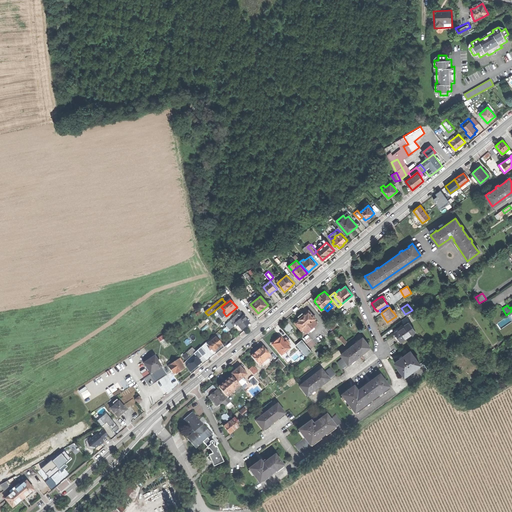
[(295,322),(302,330),(303,329),(314,320),(316,319),(309,310),(304,315),(299,318),(295,322)]
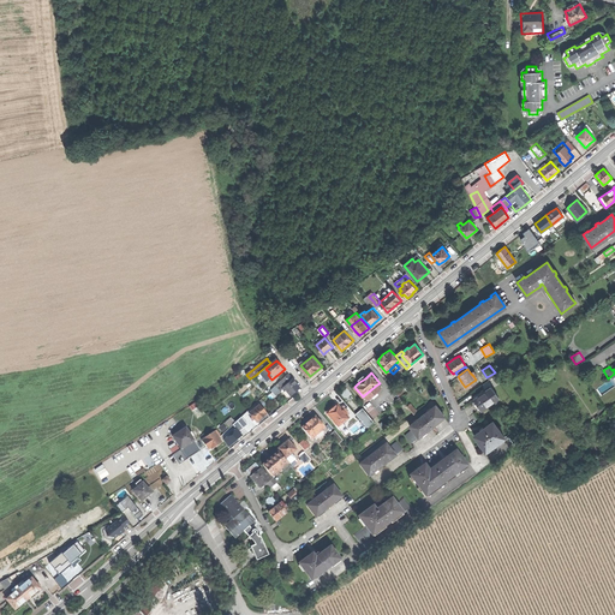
[(280,382),(285,387),(293,380),(288,375),(280,382)]
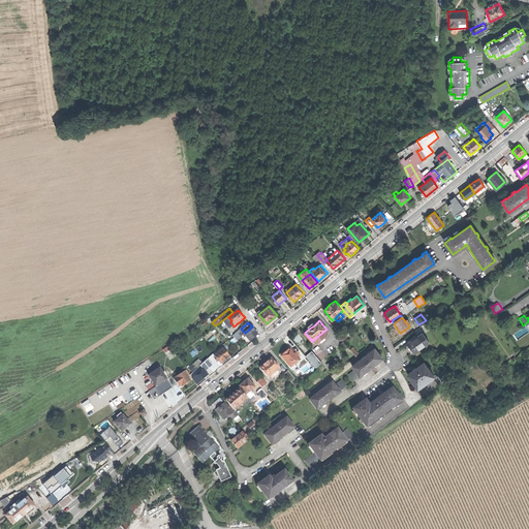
[(512,334),(517,341),(528,332),(528,329),(526,324),(512,334)]
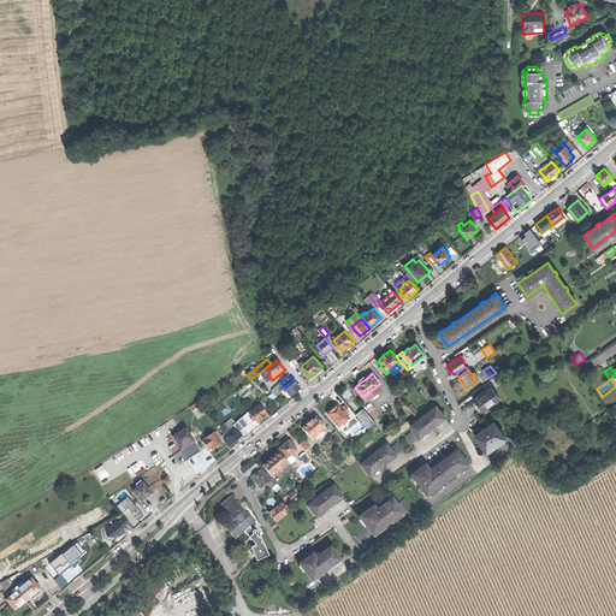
[(286,391),(291,396),(296,392),(301,389),(294,380),(285,388),(284,388),(286,391)]
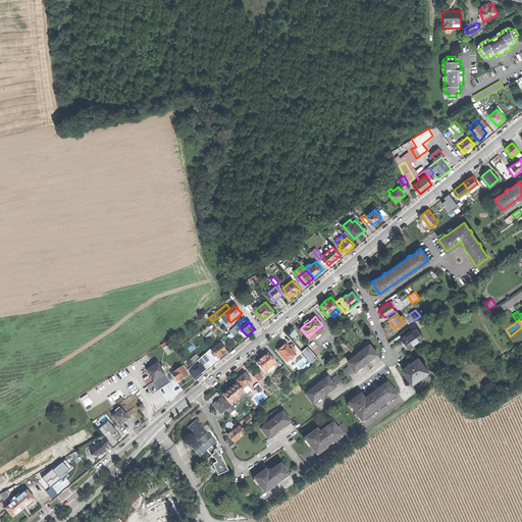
[(329,325),(338,336),(343,333),(333,322),(329,325)]
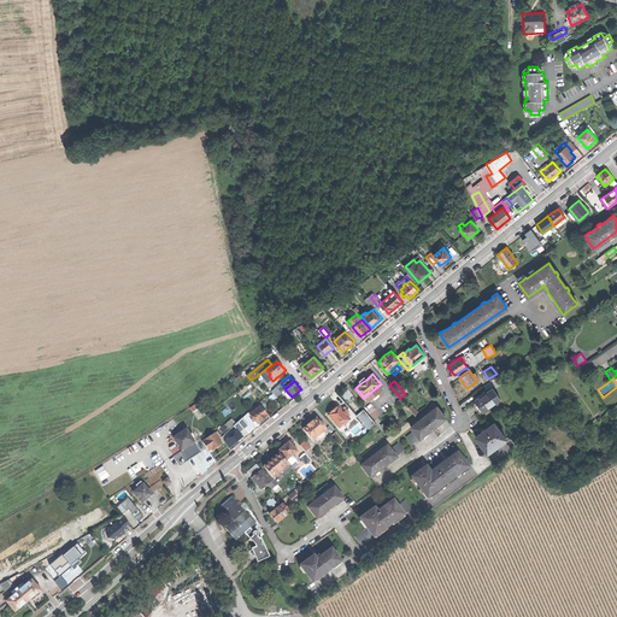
[(383,391),(378,386),(365,397),(369,401),(383,391)]
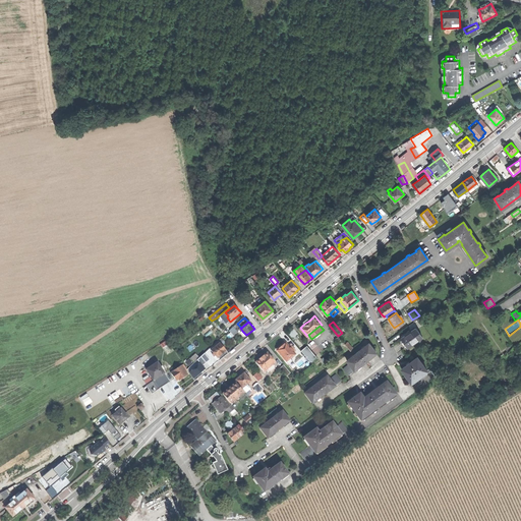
[(401,338),(407,346),(413,341),(422,335),(416,327),(410,331),(409,329),(406,331),(408,333),(401,338)]
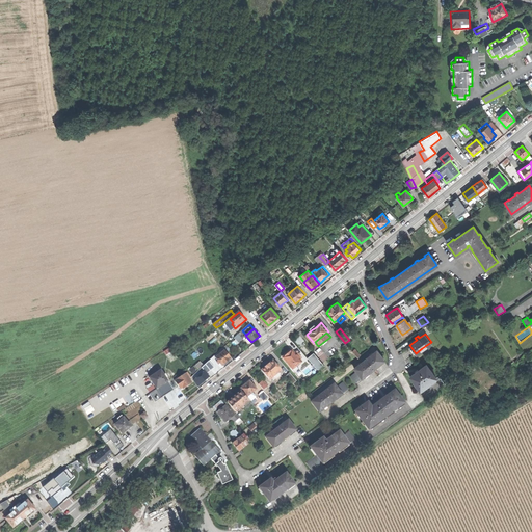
[(296,340),(299,345),(306,341),(301,336),(296,340)]
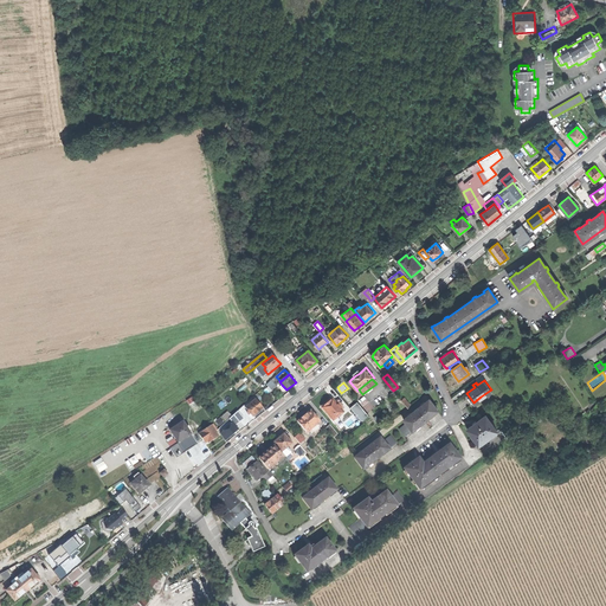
[(391,395),(405,412),(408,408),(401,400),(394,392),(391,395)]
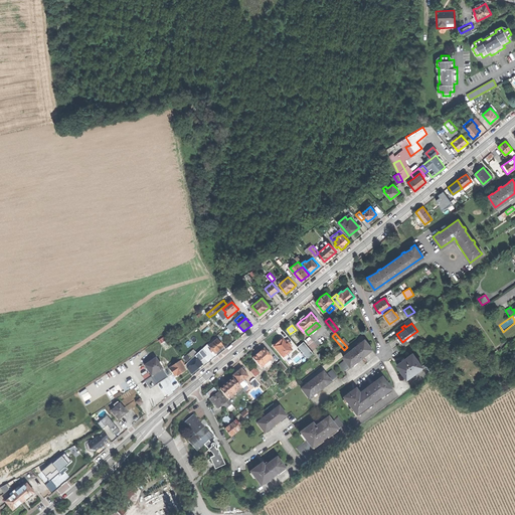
[(274,345),(282,355),(285,352),(290,348),(291,348),(285,341),(283,338),(282,339),(275,345),(274,345)]
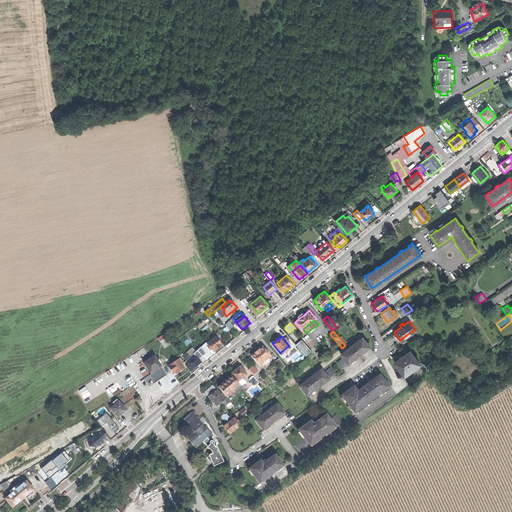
[(342,336),(339,338),(345,345),(348,342),(342,336)]
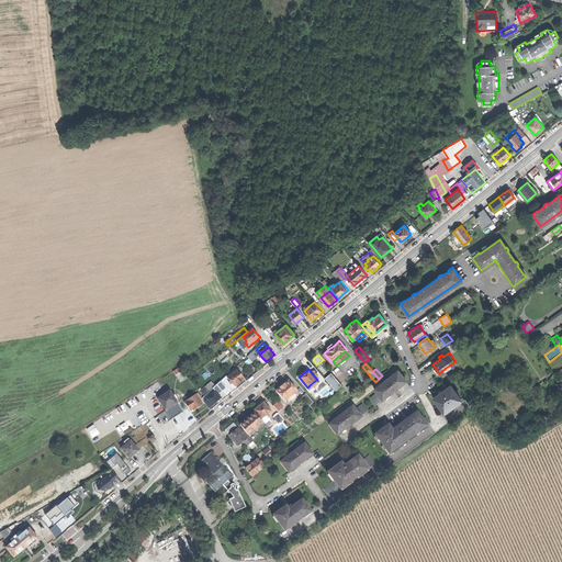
[(233,383),(235,386),(240,382),(245,379),(238,370),(228,378),(231,381),(233,383)]
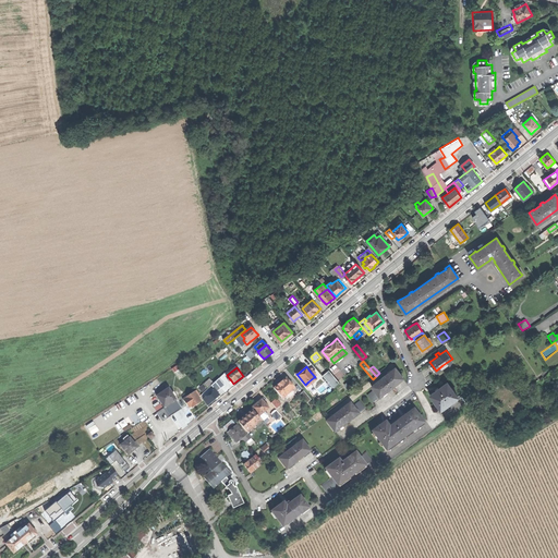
[(375,389),(380,396),(390,388),(403,378),(396,367),(386,375),(386,374),(383,377),(383,378),(372,386),(375,389)]
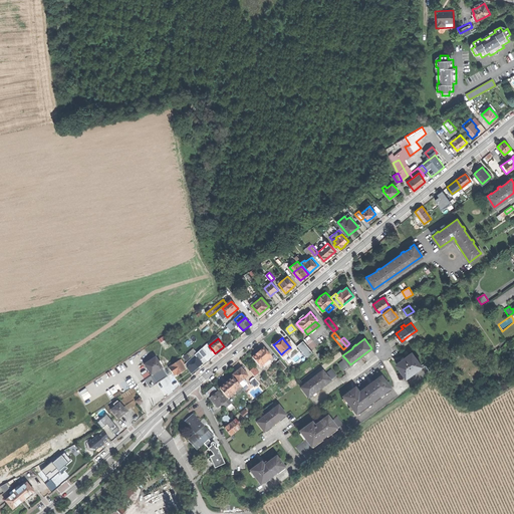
[(306,357),(312,352),(303,340),(297,345),(306,357)]
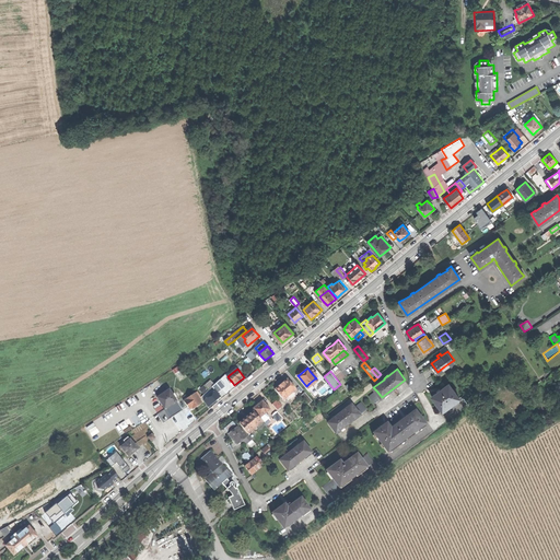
[(216,384),(219,387),(225,381),(222,377),(216,384)]
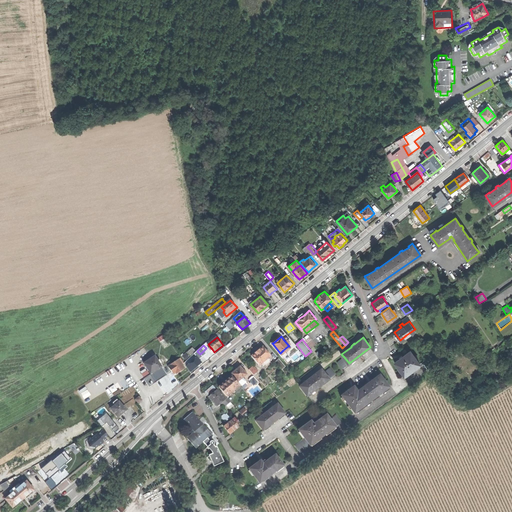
[(268,357),(271,355),(263,346),(259,349),(255,353),(251,356),(259,365),(262,362),(268,357)]
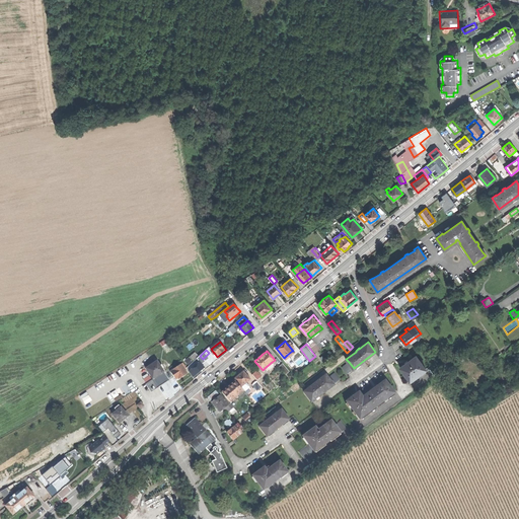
[(400,367),(411,380),(426,369),(416,356),(408,362),(400,367)]
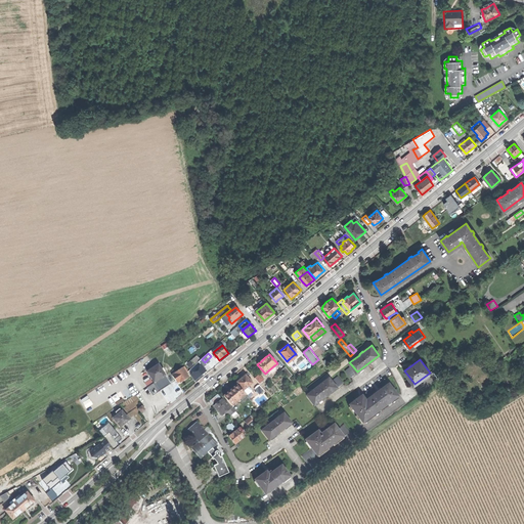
[(200,363),(189,374),(194,380),(206,370),(200,363)]
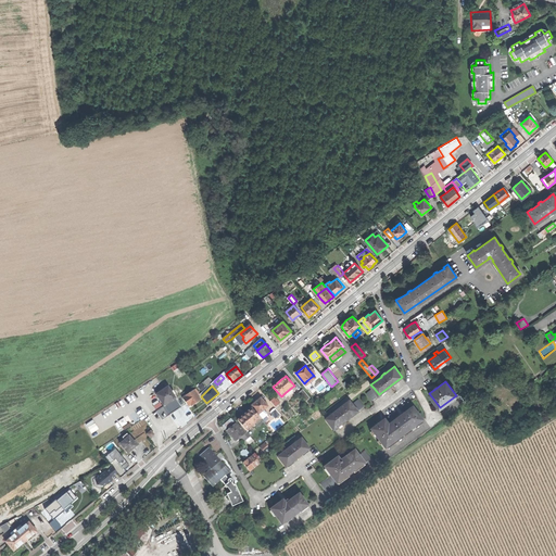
[(165,407),(171,415),(177,411),(182,406),(168,387),(156,395),(165,407)]
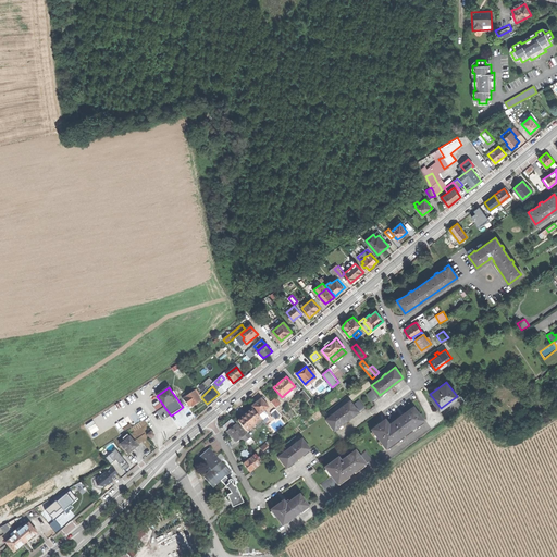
[(372,400),(380,395),(374,388),(367,394),(372,400)]
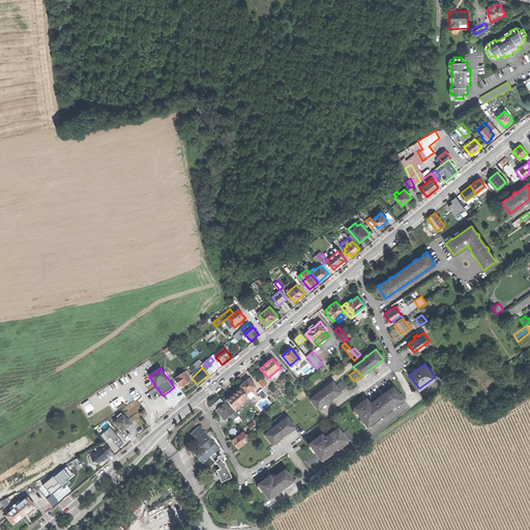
[(285,374),(292,382),(295,379),(288,371),(285,374)]
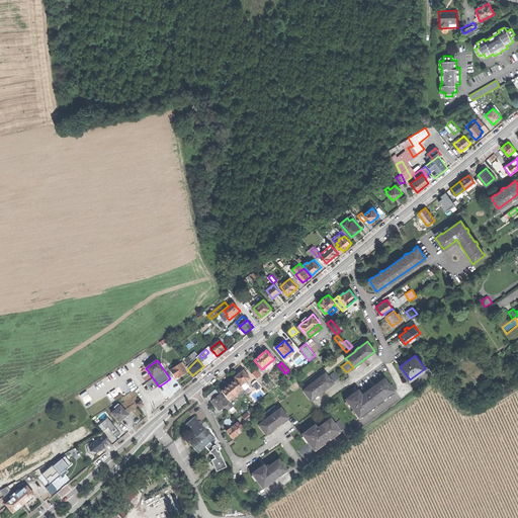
[(430,369),(434,374),(440,369),(436,364),(433,366),(431,362),(426,367),(430,369)]
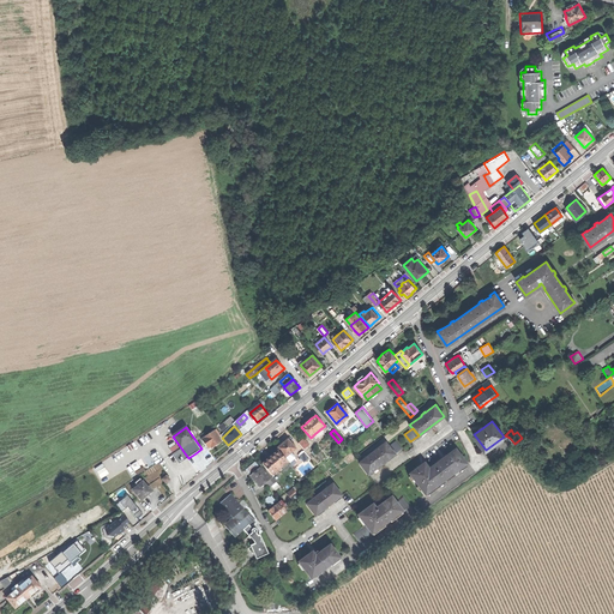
[(203,439),(209,449),(211,446),(212,449),(217,445),(222,441),(218,437),(215,431),(203,439)]
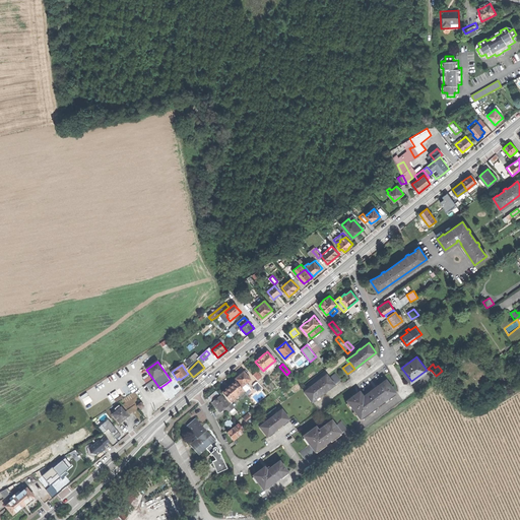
[(236,379),(242,387),(247,383),(251,380),(245,372),(244,372),(241,375),(239,376),(236,379)]
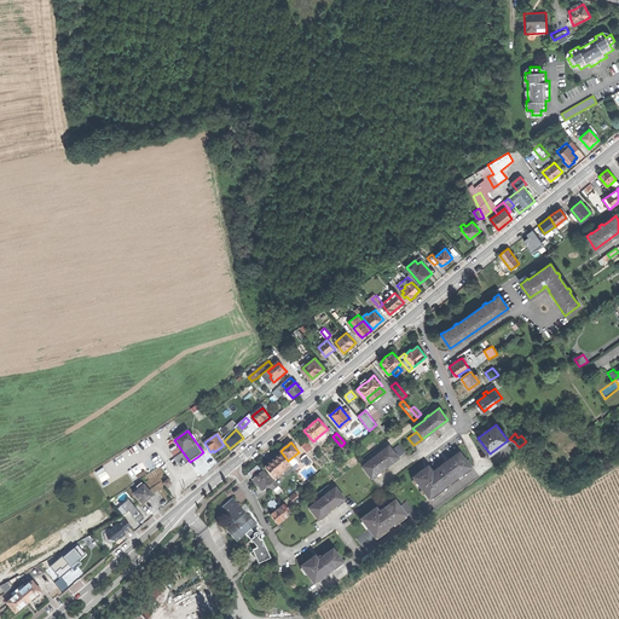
[(400,444),(392,450),(398,458),(405,452),(400,444)]
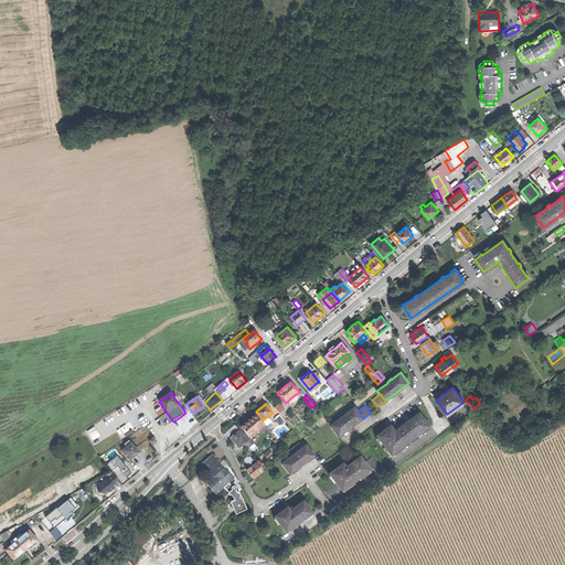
[(331,426),(339,437),(351,428),(363,418),(358,411),(355,408),(345,416),(344,415),(341,417),(342,418),(331,426)]
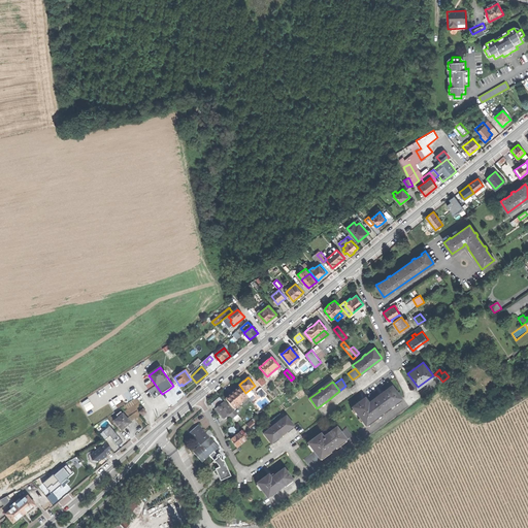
[(155,399),(162,394),(157,387),(150,392),(155,399)]
